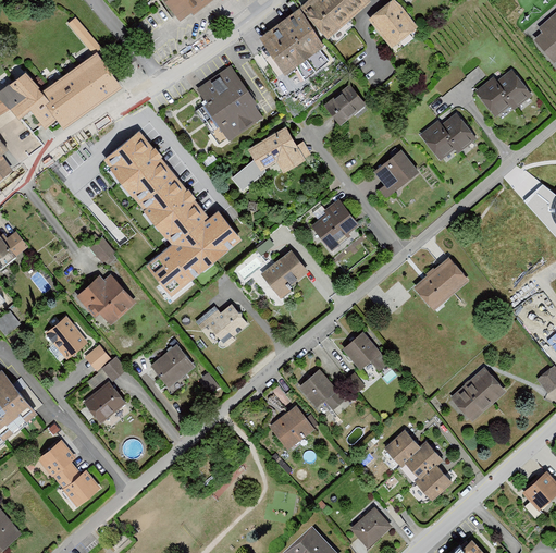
[(167,0),(183,20),(193,12),(195,14),(212,0),(167,0)]
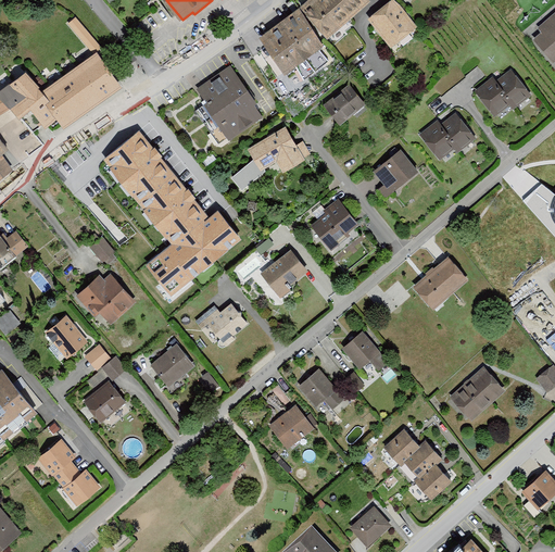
[(310,0),(302,7),(329,37),(370,2),(368,0),(310,0)]
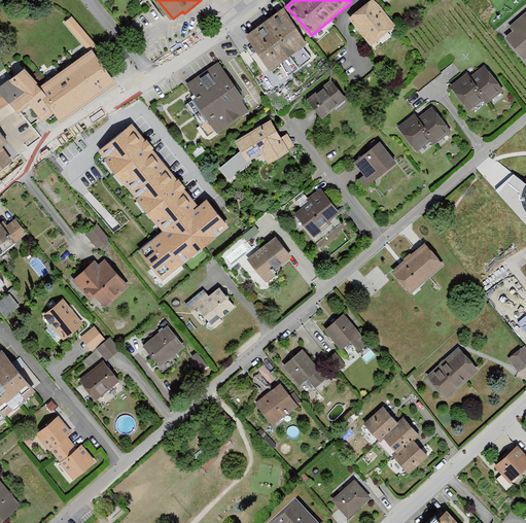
[(373,0),(350,19),(374,45),(395,27),(373,0)]
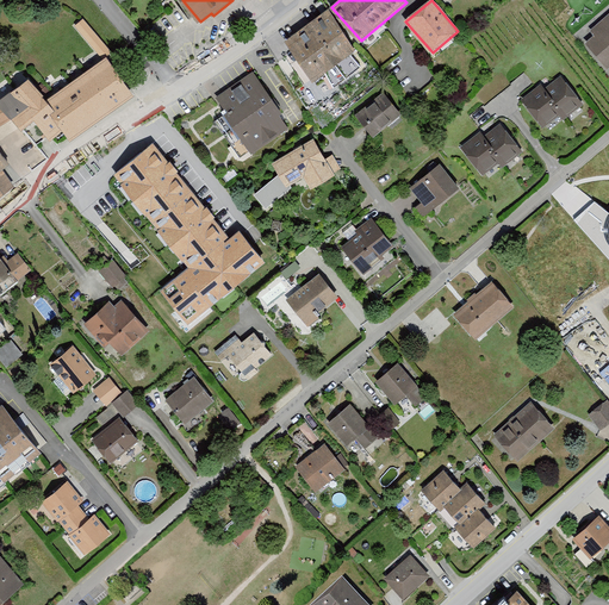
[(608,8),(590,26),(595,31),(585,39),(608,67),(608,8)]
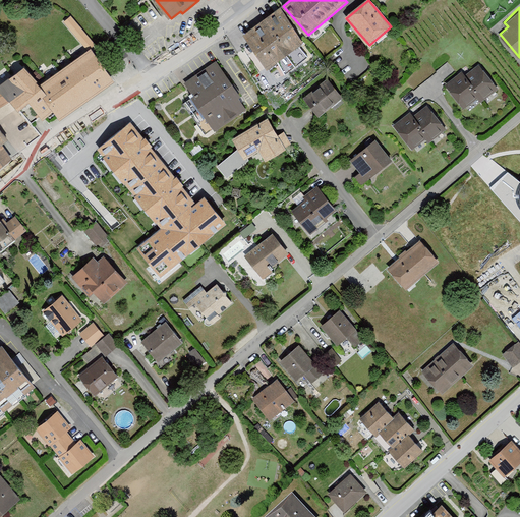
[(280,10),(245,36),(269,67),(277,61),(285,73),(306,58),(298,48),(304,44),(280,10)]
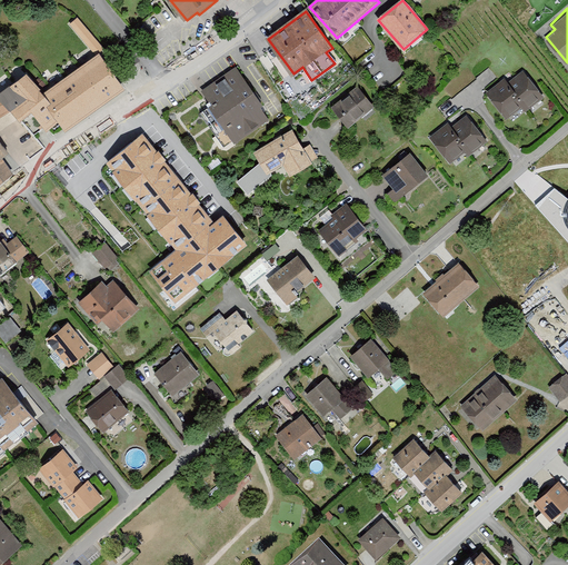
[(28,72),(0,92),(0,97),(10,111),(20,125),(32,115),(47,132),(57,126),(62,132),(122,87),(97,53),(45,93),(28,72)]
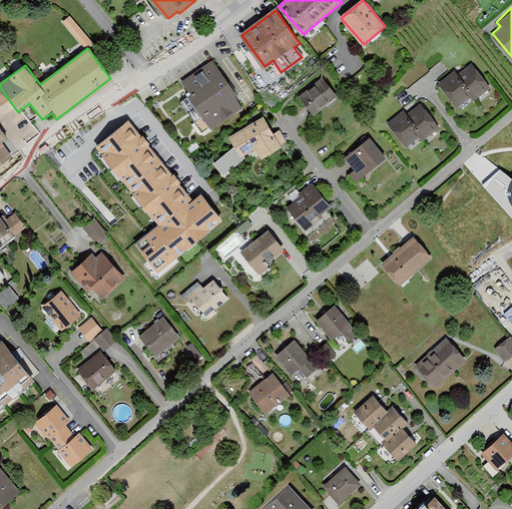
[(180,83),(189,95),(186,97),(209,130),(242,107),(234,96),(236,95),(212,60),(180,83)]
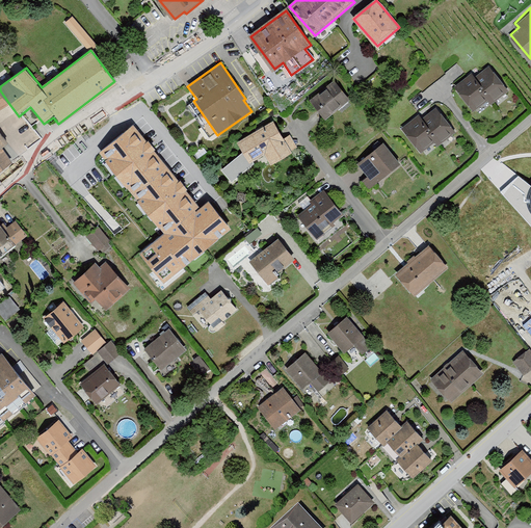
[(489,68),(477,78),(484,86),(480,89),(487,100),(492,104),(508,89),(489,68)]
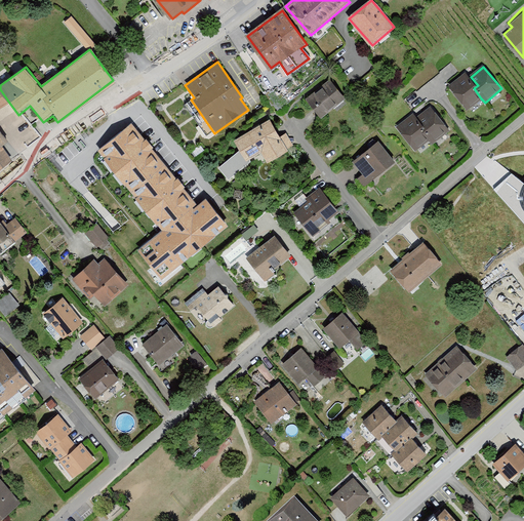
[(448,85),(468,110),(481,98),(474,88),(478,85),(471,77),(466,72),(448,85)]
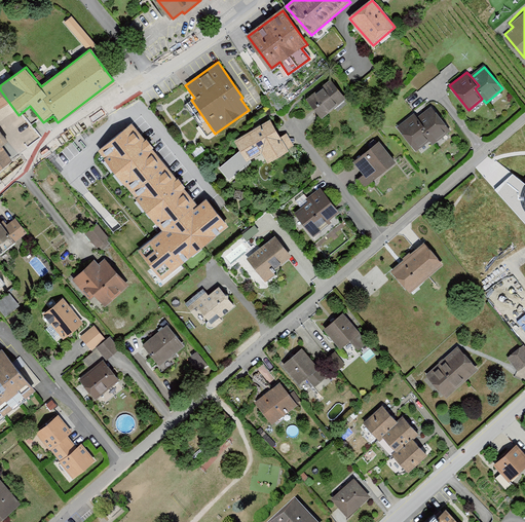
[(287,80),(271,89),(280,104),(296,95),(287,80)]
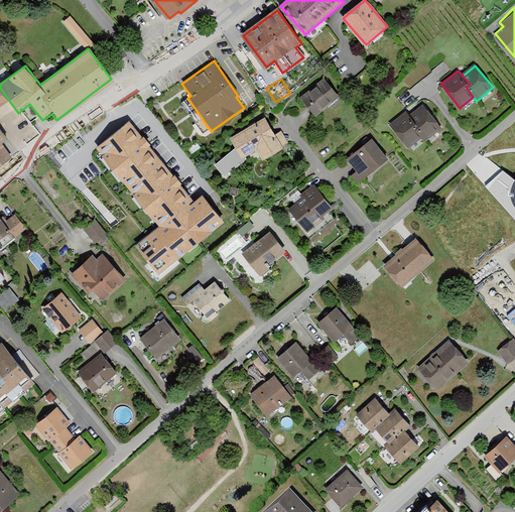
[(301,98),(315,116),(339,97),(325,80),(301,98)]
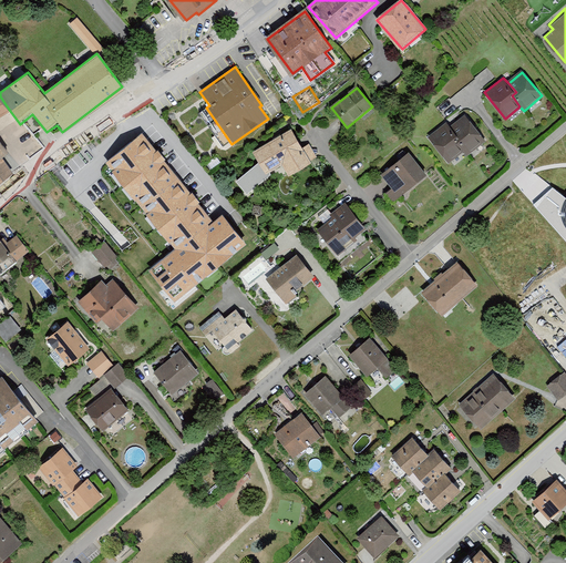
[(263,101),(269,112),(283,103),(276,92),(263,101)]
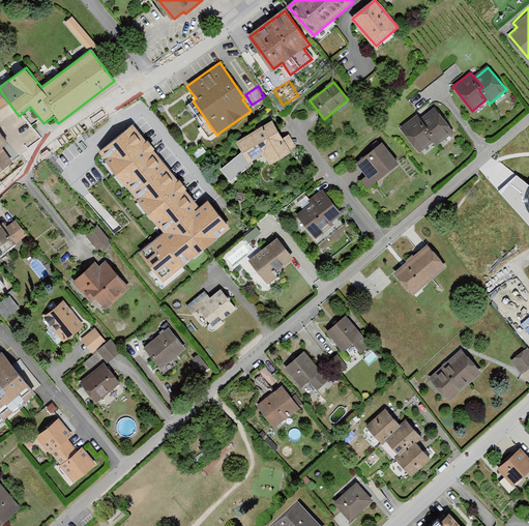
[(0,109),(9,104),(0,90),(0,109)]
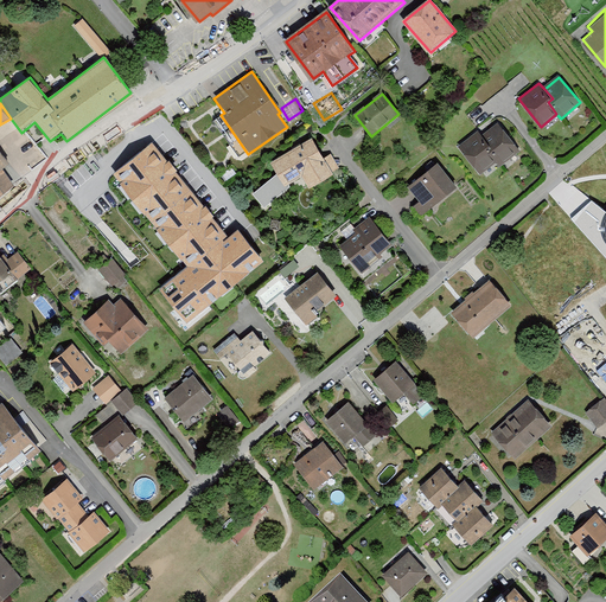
[(497,122),(480,136),(491,148),(488,151),(497,161),(501,166),(520,149),(497,122)]
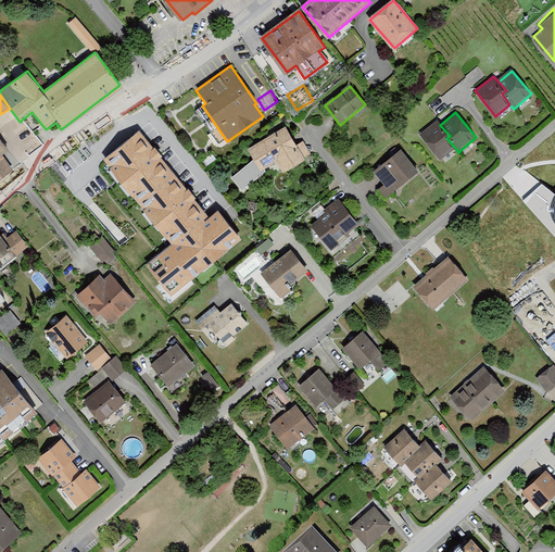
[(419,134),(441,160),(455,148),(446,138),(450,136),(440,125),(437,120),(419,134)]
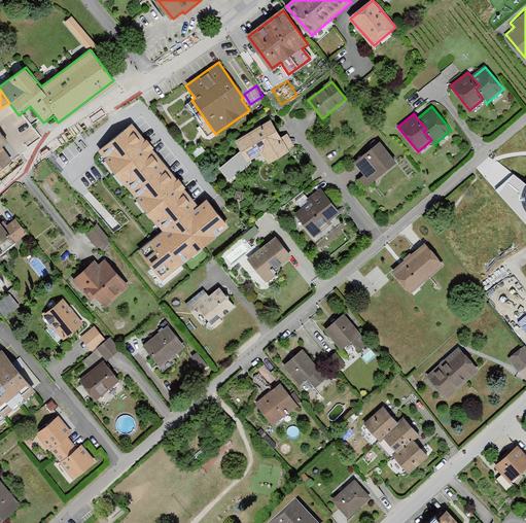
[(235,141),(242,150),(219,169),(229,179),(251,163),(250,160),(263,154),(269,164),(289,151),(288,149),(293,146),(285,134),(281,137),(271,120),(235,141)]
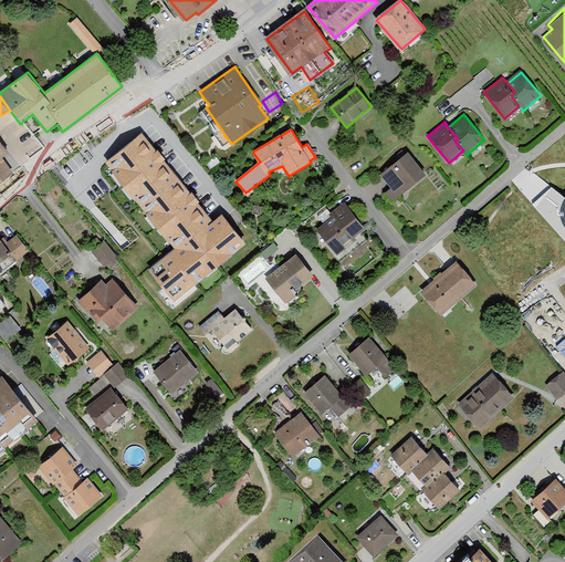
[(212,219),(142,132),(108,159),(179,245),(153,267),(175,293),(240,239),(219,214),(212,219)]
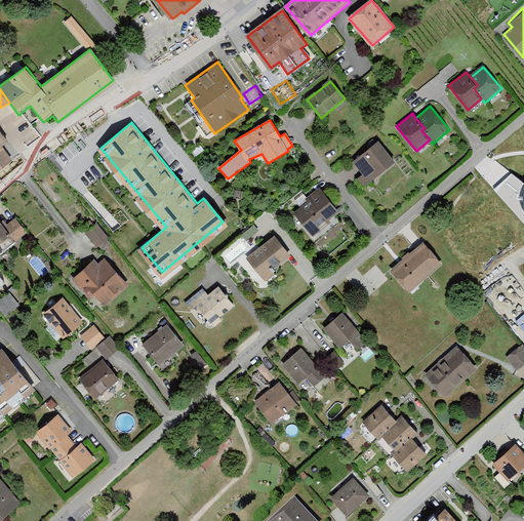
[(0,167),(11,160),(2,146),(7,141),(0,131),(0,167)]
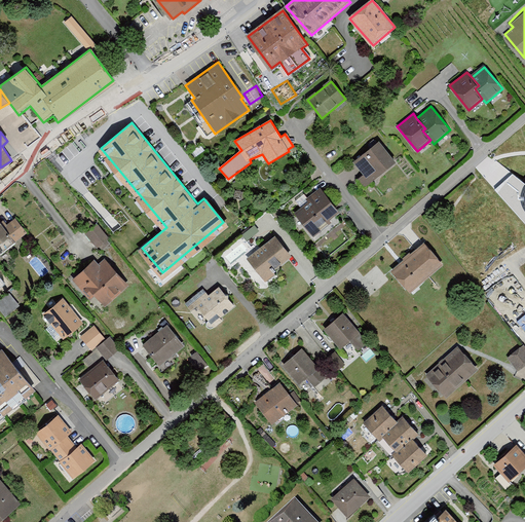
[(379,142),(354,161),(364,175),(359,179),(364,186),(395,161),(379,142)]
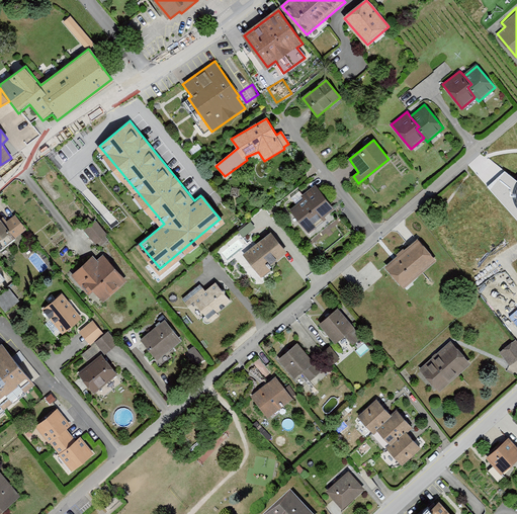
[(516,165),(507,165),(489,180),(516,210),(516,165)]
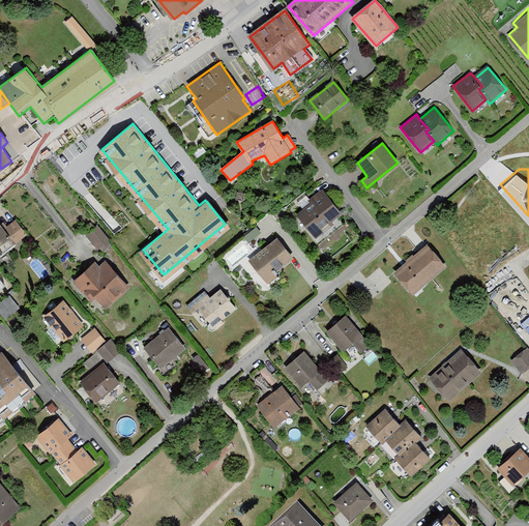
[(314,234),(341,212),(323,191),(296,212),(314,234)]
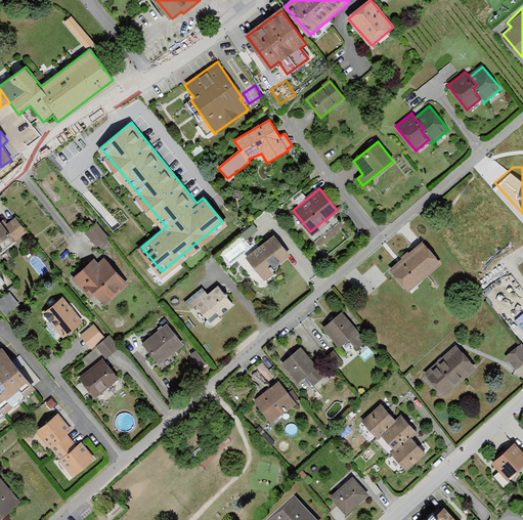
[(0,253),(14,243),(13,241),(25,231),(14,218),(6,225),(3,221),(0,222),(0,253)]
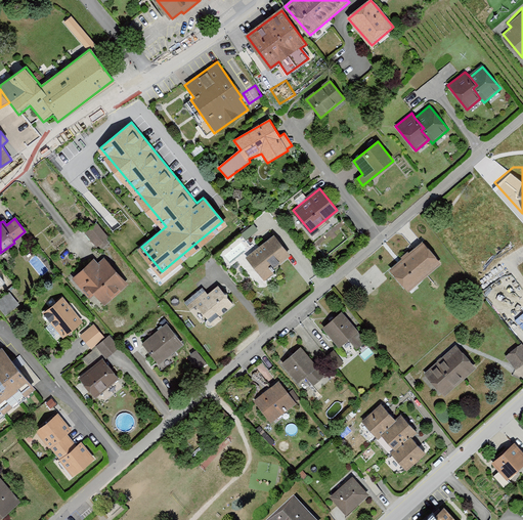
[(95,223),(85,232),(95,244),(105,235),(95,223)]
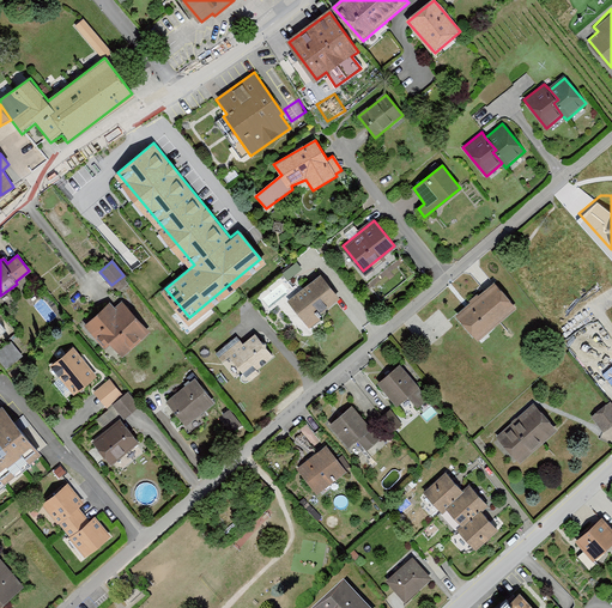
[(295,262),(280,273),(285,279),(300,267),(295,262)]
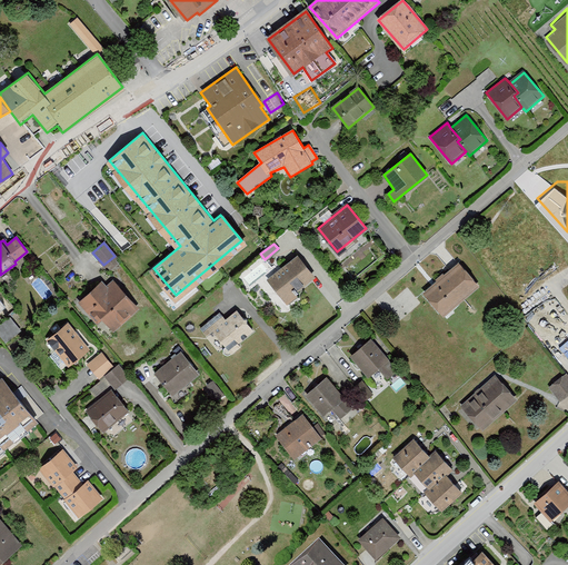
[(298,254),(268,279),(286,300),(316,275),(298,254)]
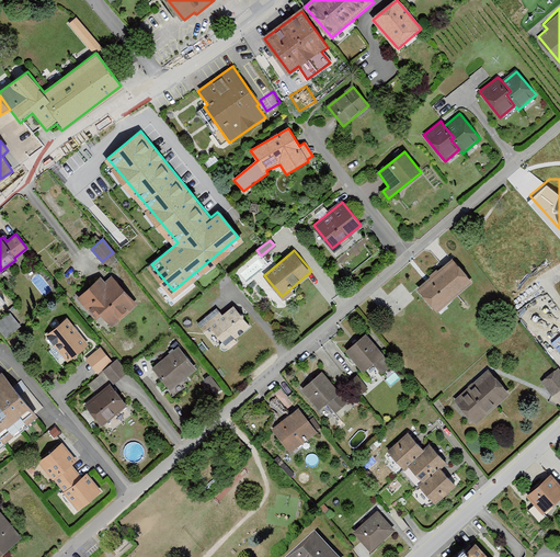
[(471,283),(452,259),(418,286),(437,310),(471,283)]
